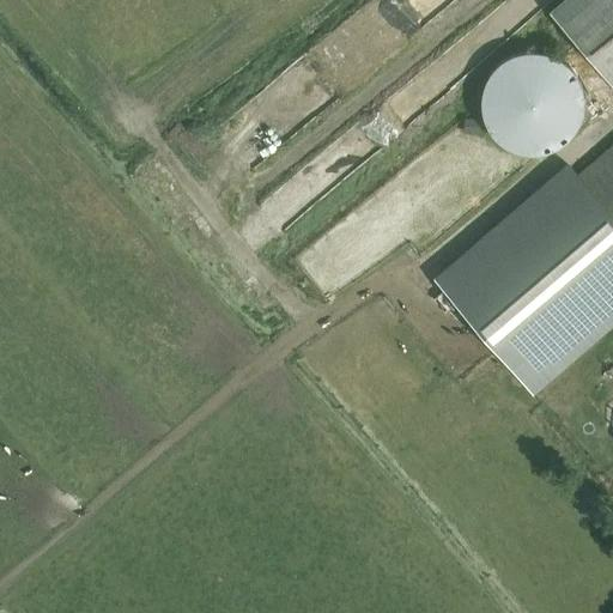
[(612,0),(556,0),(612,73),(612,72),(612,23),(604,11),(612,4),(612,0)]
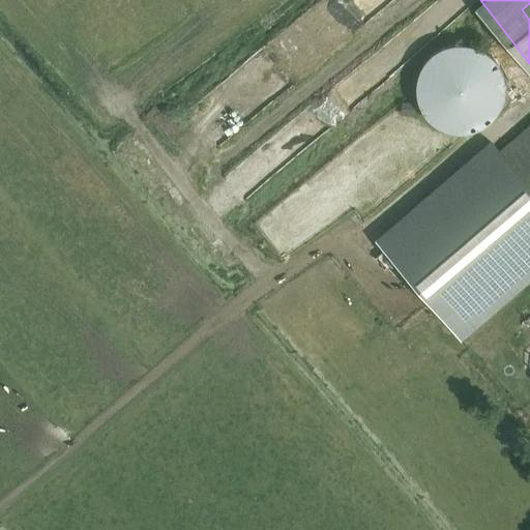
[(451,46),(445,47),(435,52),(429,57),(423,62),(419,69),(417,75),(415,84),(415,90),(417,102),(419,109),(422,114),(427,119),(431,123),(441,130),(449,134),(459,135),(464,135),(475,131),(484,127),(492,121),(498,114),(503,104),(505,93),(505,88),(503,79),(502,74),(498,65),(493,59),(484,52),(477,48),(466,45),(459,45),(451,46)]
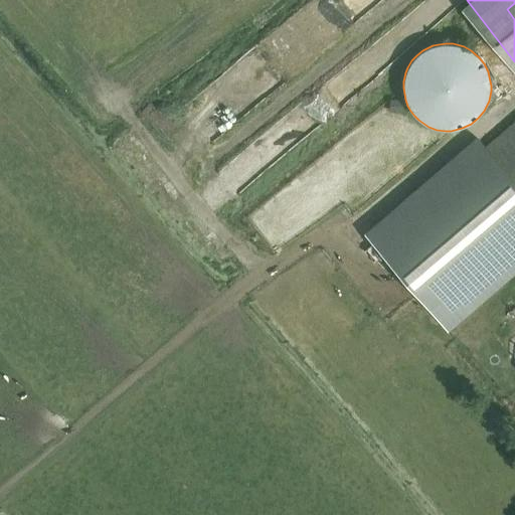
[(514,121),(486,147),(480,139),(368,235),(446,326),(514,267),(514,121)]
